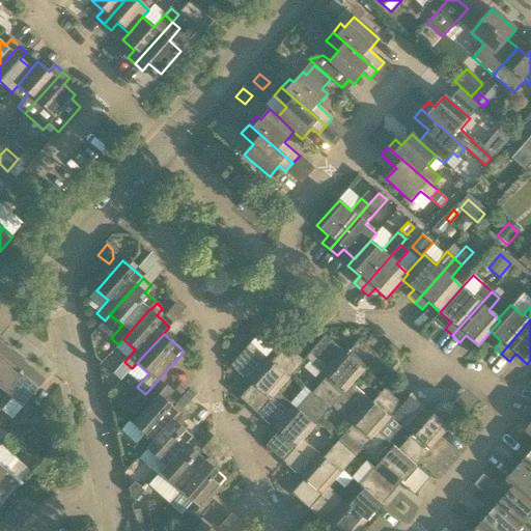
[(325,336),(305,359),(327,378),(312,394),(330,409),(332,407),(352,385),(376,357),(359,341),(346,355),(325,336)]
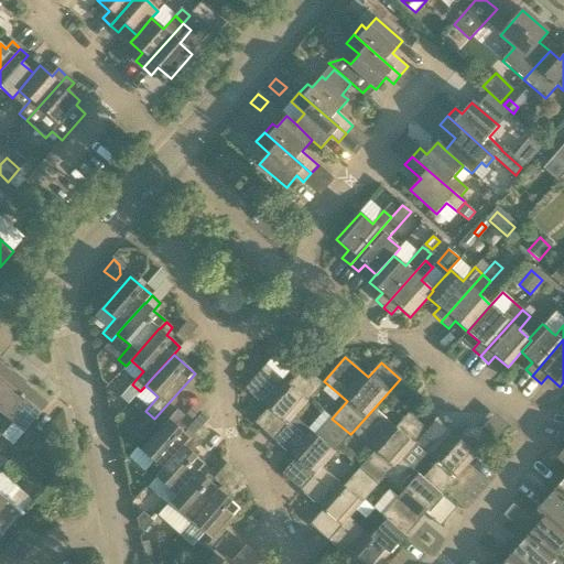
[(0,362),(0,386),(11,373),(0,362)]
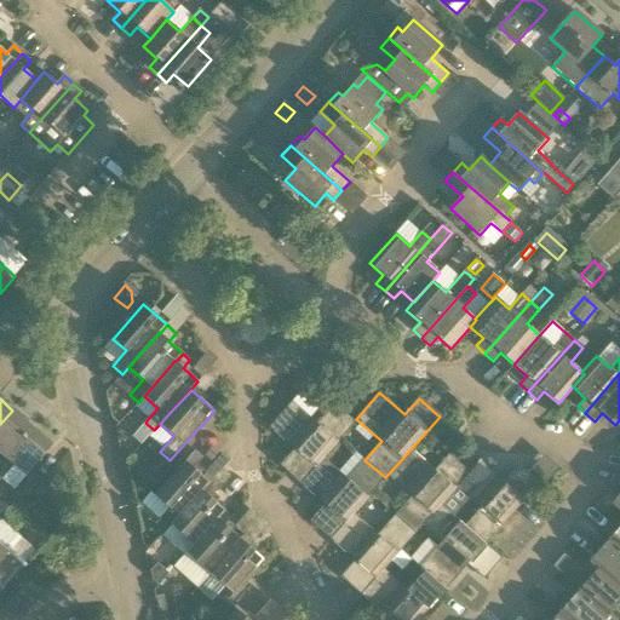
[(300,483),(323,458),(355,422),(334,403),(317,423),(292,401),(269,428),(294,449),(280,466),(300,483)]
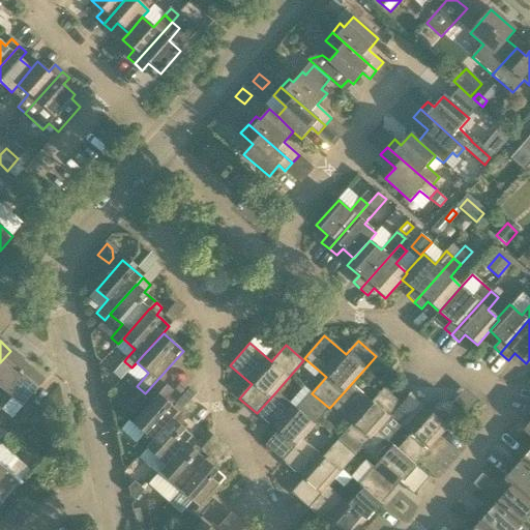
[(10,351),(0,362),(0,398),(28,365),(10,351)]
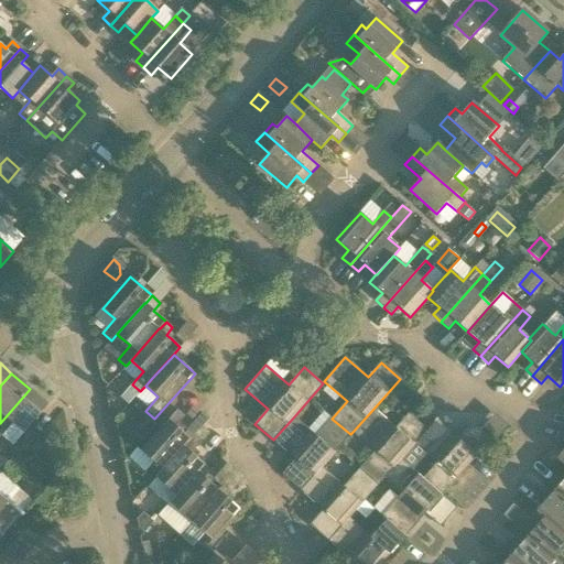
[(49,404),(30,389),(0,423),(0,435),(1,436),(13,423),(24,432),(49,404)]
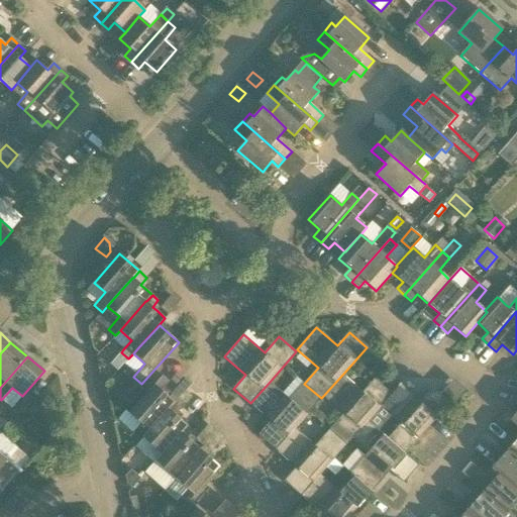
[(367,421),(381,405),(392,394),(391,393),(375,379),(363,393),(342,375),(323,396),(343,414),(329,430),(346,444),(351,438),(367,421)]
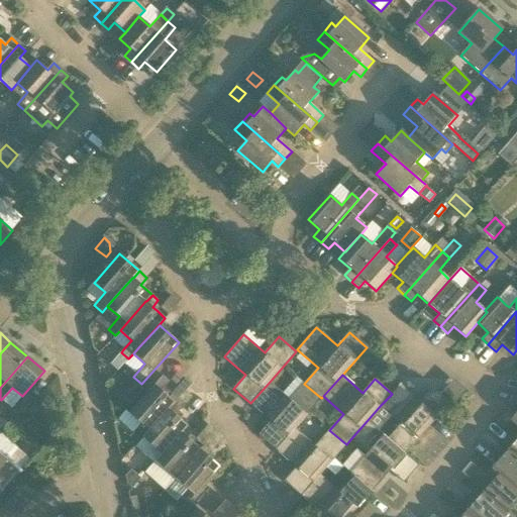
[(141,424),(129,437),(136,443),(142,437),(148,430),(149,430),(169,409),(175,402),(167,396),(162,391),(169,382),(163,377),(154,385),(141,400),(140,402),(138,401),(137,402),(138,404),(129,414),(141,424)]
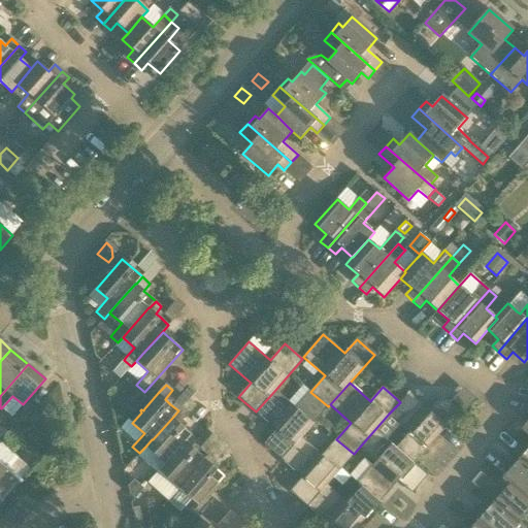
[(275,390),(256,411),(276,430),(264,444),(282,459),(301,437),(328,406),(310,392),(296,408),(275,390)]
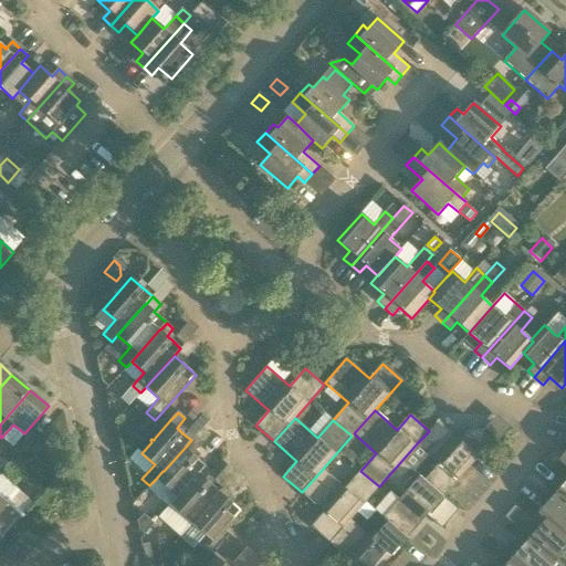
[(443,498),(443,496),(492,441),(473,425),(460,439),(438,419),(428,430),(429,431),(417,443),(440,463),(425,481),(443,498)]
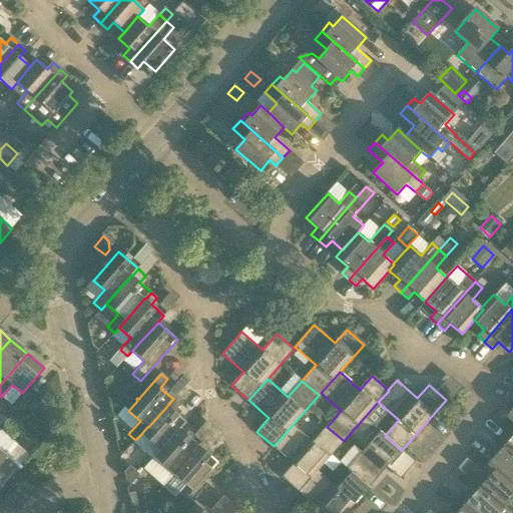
[(118,396),(112,402),(112,407),(118,413),(126,404),(118,396)]
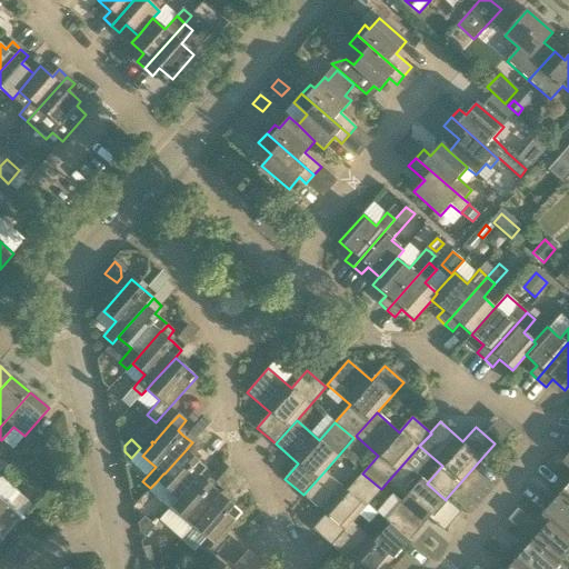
[(173,495),(178,500),(200,476),(200,477),(207,469),(195,458),(200,450),(192,442),(186,450),(165,473),(163,473),(157,481),(173,495)]
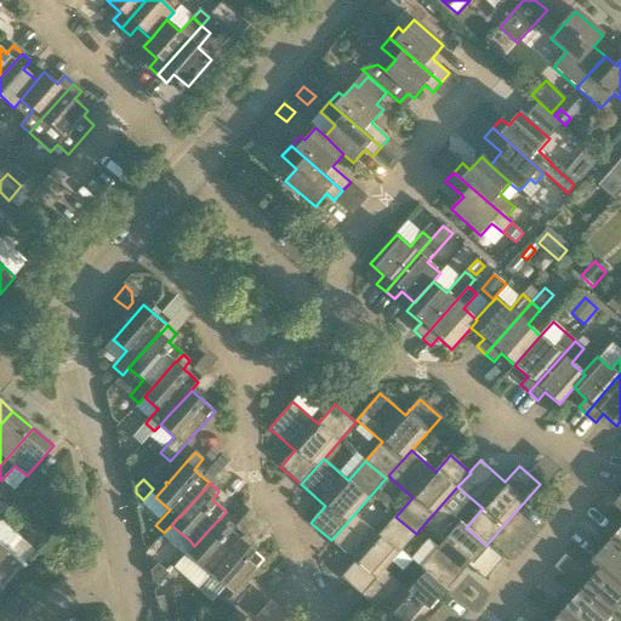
[(485,580),(494,570),(503,559),(486,545),(486,546),(466,528),(440,506),(422,527),(442,543),(421,568),(426,573),(446,591),(468,565),(485,580)]
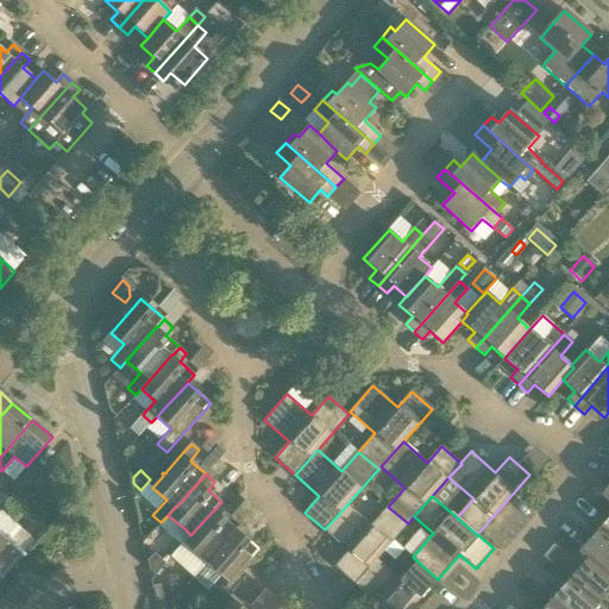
[(248,498),(231,516),(249,532),(264,514),(248,498)]
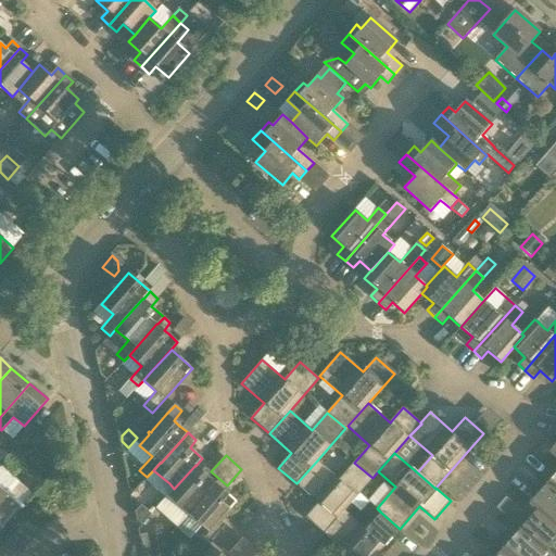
[(317,460),(297,483),(318,503),(305,517),(324,533),(344,510),(359,493),(373,478),(354,463),(339,480),(317,460)]
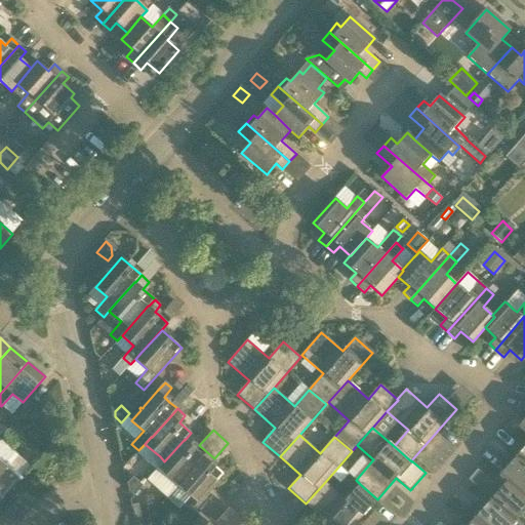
[(177,485),(203,456),(185,439),(164,461),(158,468),(177,485)]
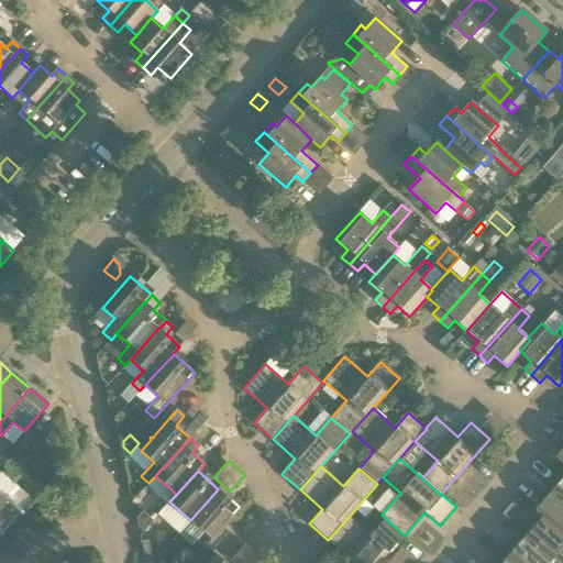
[(562,478),(561,481),(553,475),(547,483),(562,496),(562,478)]
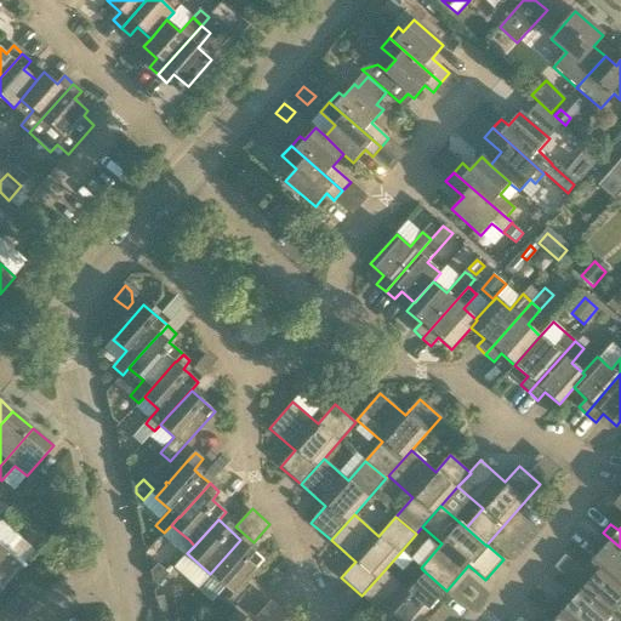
[(594,565),(599,569),(620,587),(620,586),(620,547),(603,533),(594,541),(603,548),(591,562),(594,565)]
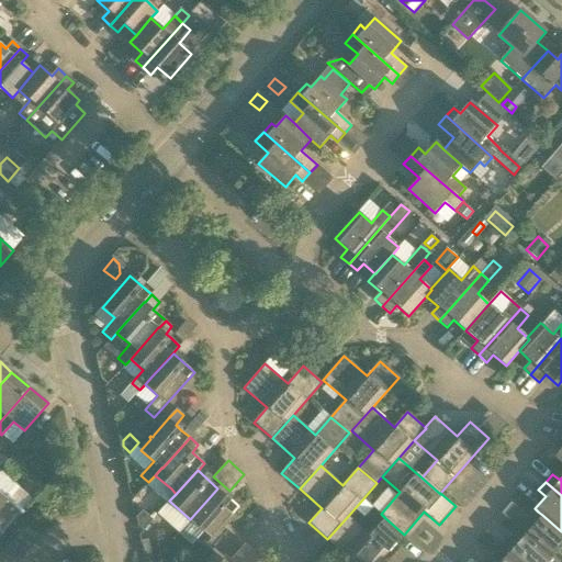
[(190,519),(177,534),(192,547),(204,532),(212,538),(239,507),(217,489),(190,519)]
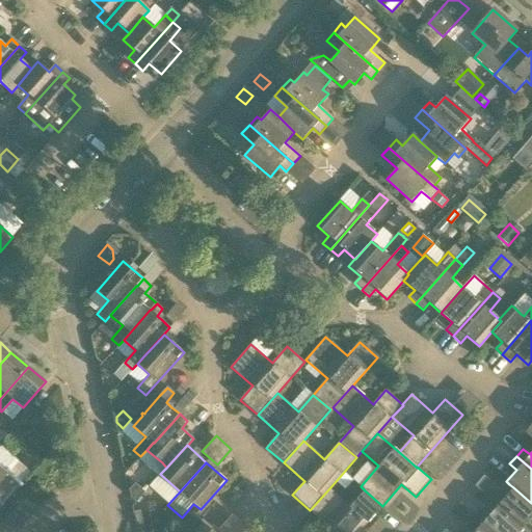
[(7,475),(0,468),(0,502),(17,483),(7,475)]
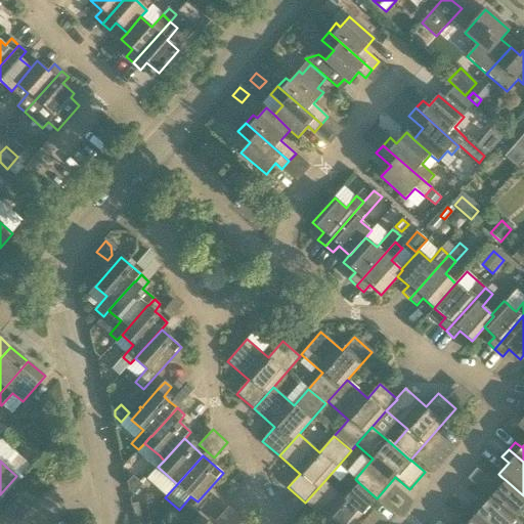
[(132,475),(126,481),(129,490),(133,494),(143,484),(132,475)]
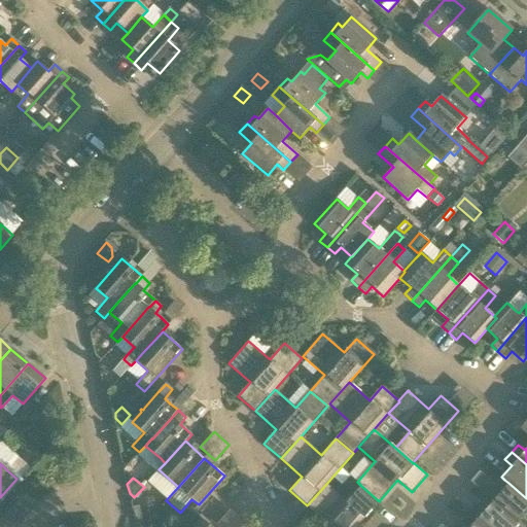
[(526,526),(526,498),(508,483),(499,494),(492,488),(486,495),(522,526),(526,526)]
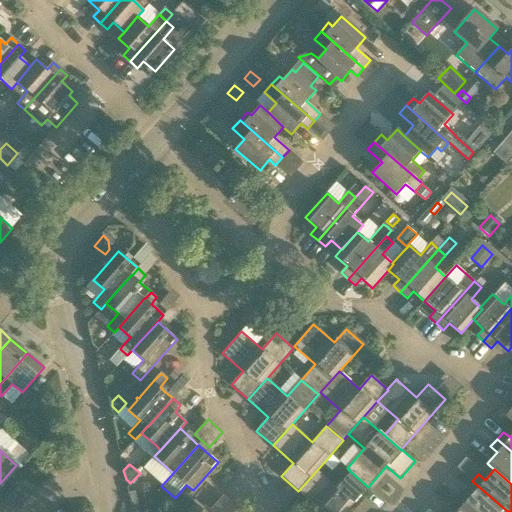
[(315,511),(345,511),(368,487),(351,472),(337,487),(317,470),(298,491),(318,509),(315,511)]
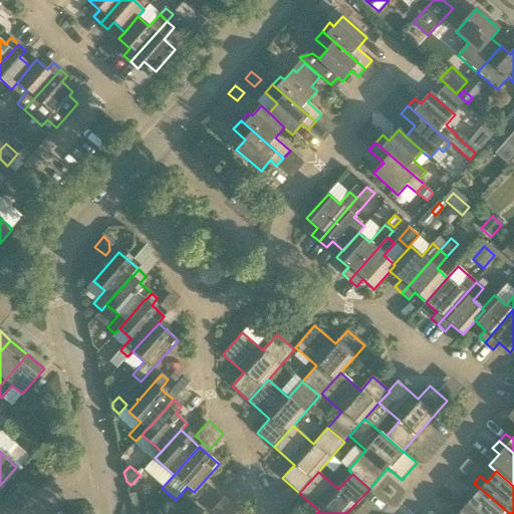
[(474,496),(465,507),(472,513),(509,513),(474,483),(467,490),(474,496)]
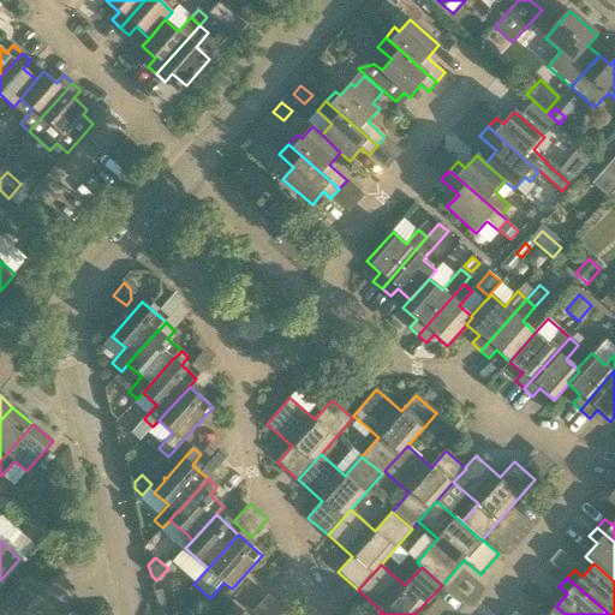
[(160,613),(162,614),(168,614),(162,590),(155,592),(160,613)]
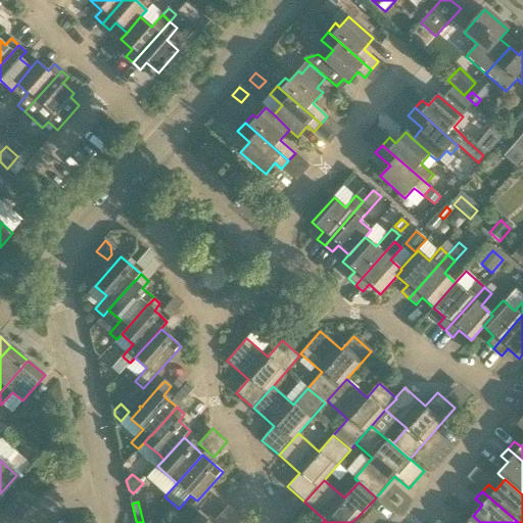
[(209,522),(199,514),(191,522),(209,522)]
